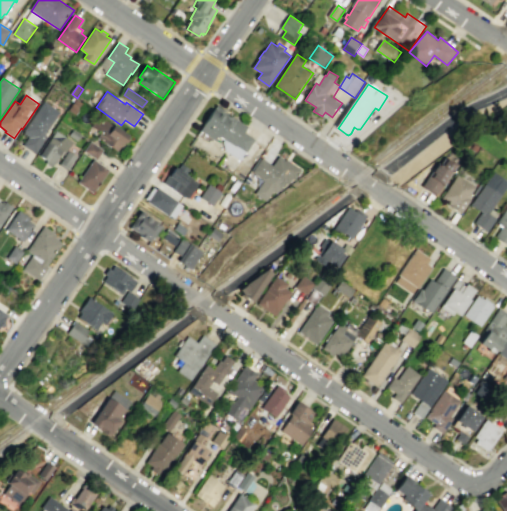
[(46,101),(62,113),(47,135),(49,136),(37,154),(25,145),(31,137),(24,132),(46,101)]
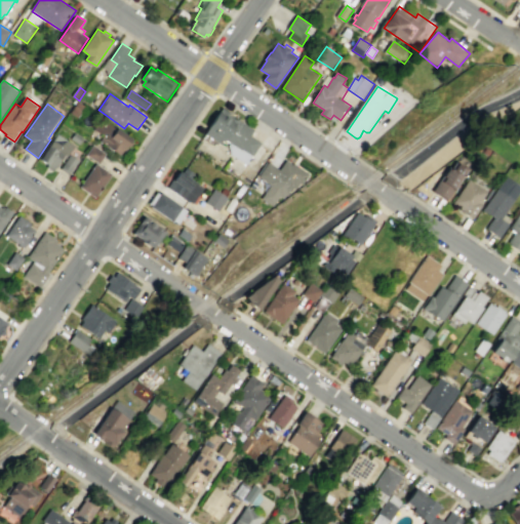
[(264,144),(252,136),(256,130),(232,114),(233,112),(224,107),(205,134),(224,147),(228,140),(234,145),(229,151),(249,164),(264,144)]
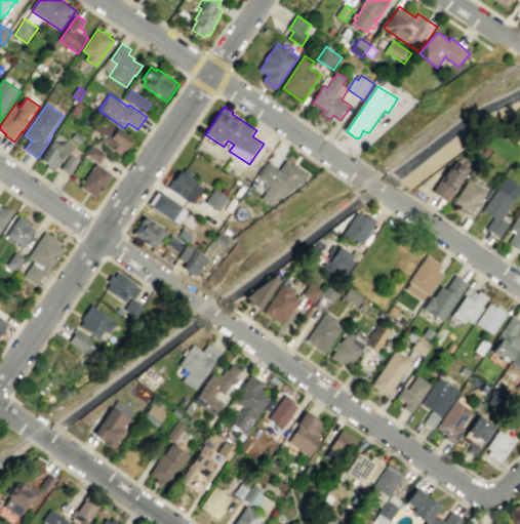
[(134,139),(133,142),(133,144),(132,147),(130,148),(124,156),(103,142),(107,135),(97,129),(105,119),(134,139)]
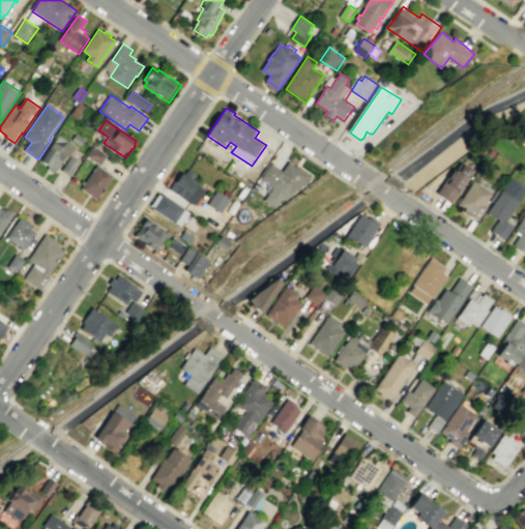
[(78,134),(87,140),(83,147),(74,140),(78,134)]
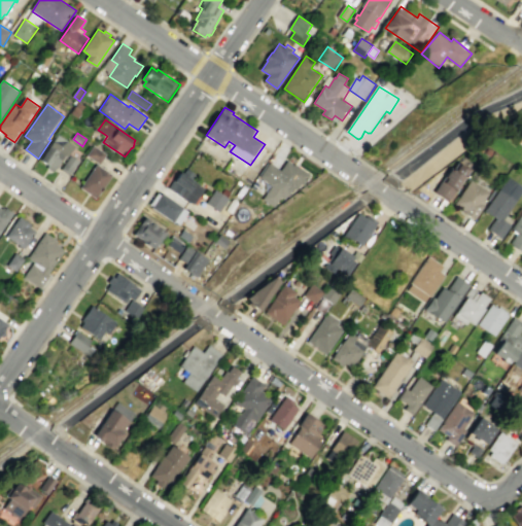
[(60,134),(77,146),(70,159),(66,155),(56,172),(48,168),(50,166),(42,161),(60,134)]
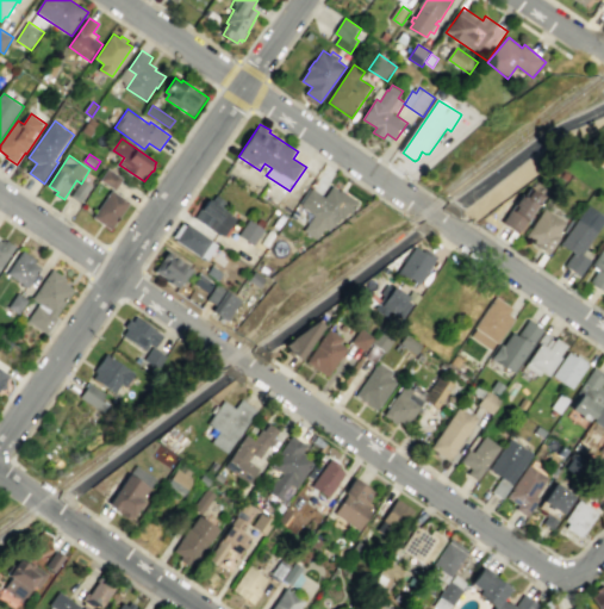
[(111,168),(126,179),(118,191),(103,181),(111,168)]
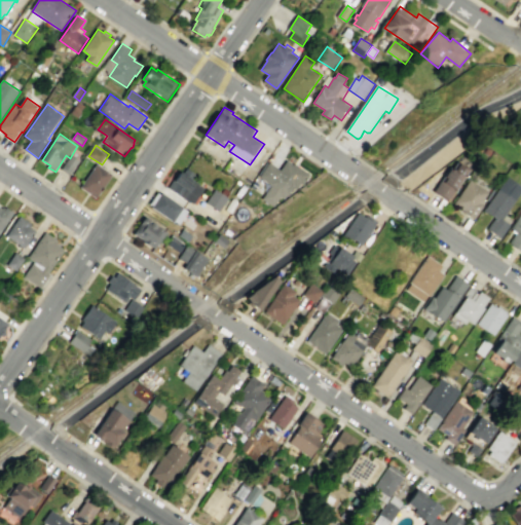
[(73,155),(81,161),(71,176),(63,170),(73,155)]
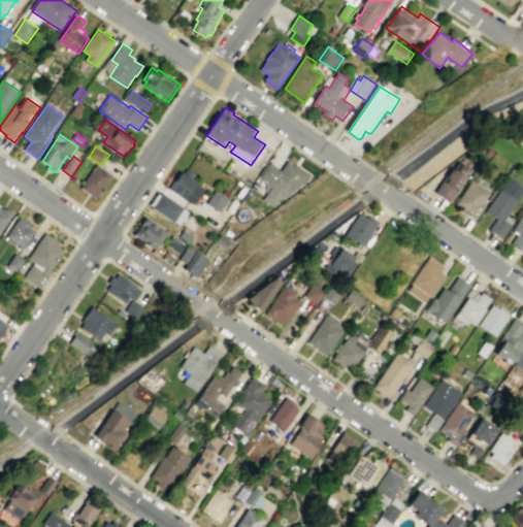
[(290,161),(296,165),(297,165),(314,175),(306,186),(303,184),(299,191),(296,189),(291,197),(290,196),(287,200),(283,198),(276,207),(265,200),(274,187),(261,176),(270,162),(283,171),(290,161)]
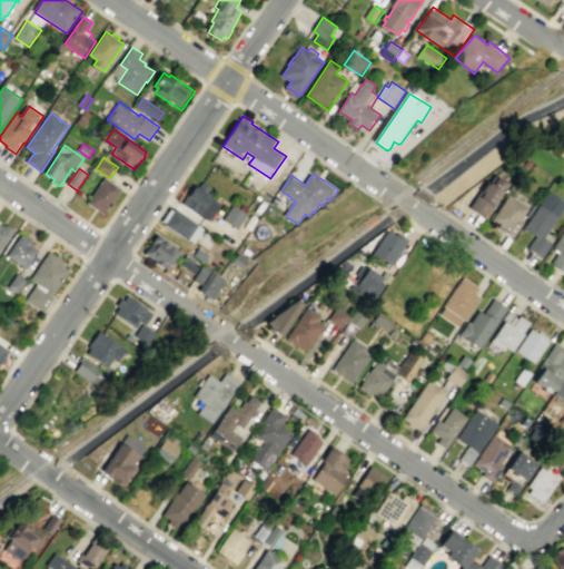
[(88,204),(106,216),(124,189),(106,177),(88,204)]
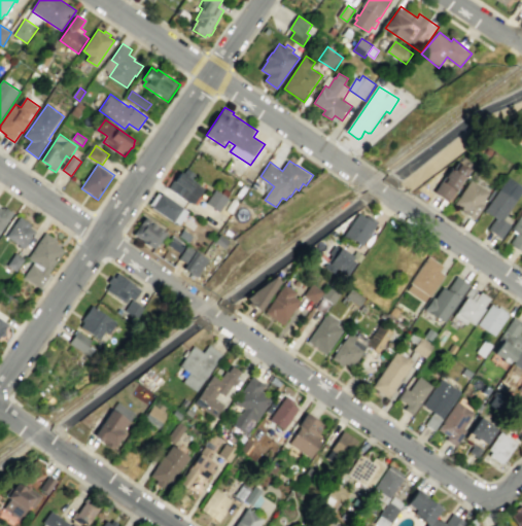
[(459,164),(472,171),(468,175),(471,177),(452,204),(436,193),(452,167),(455,169),(459,164)]
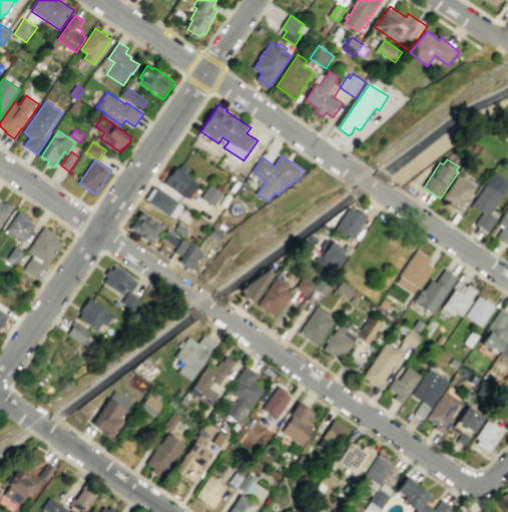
[(172,165),(180,170),(183,164),(192,170),(188,175),(201,184),(191,199),(187,196),(187,198),(165,183),(166,182),(162,179),(172,165)]
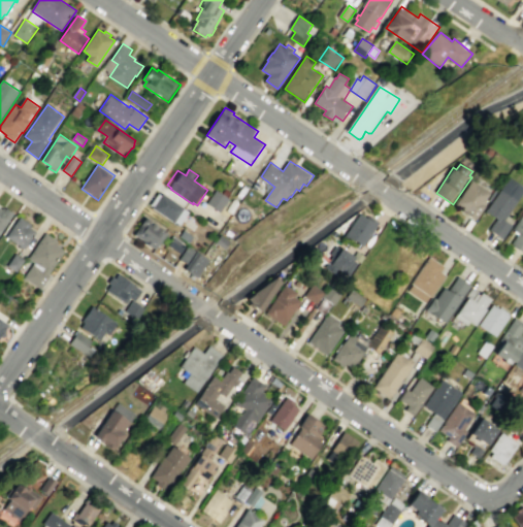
[(522,186),(511,177),(486,212),(498,220),(491,230),(504,239),(514,226),(505,221),(522,196),(522,186)]
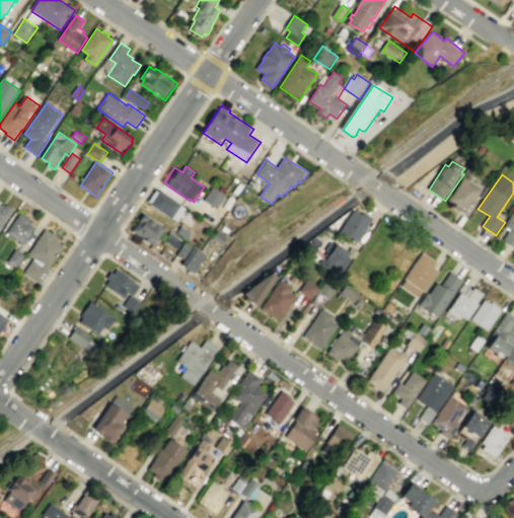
[(465,178),(484,190),(476,201),(479,203),(469,217),(458,209),(459,208),(450,202),(465,178)]
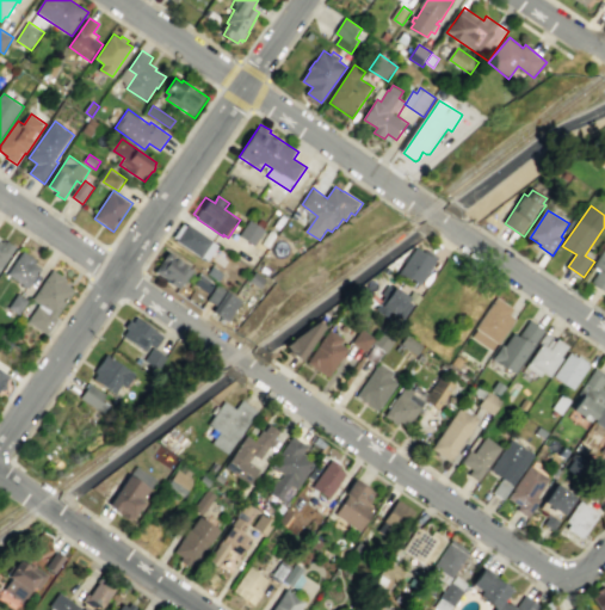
[(252,220),(267,230),(257,247),(241,236),(252,220)]
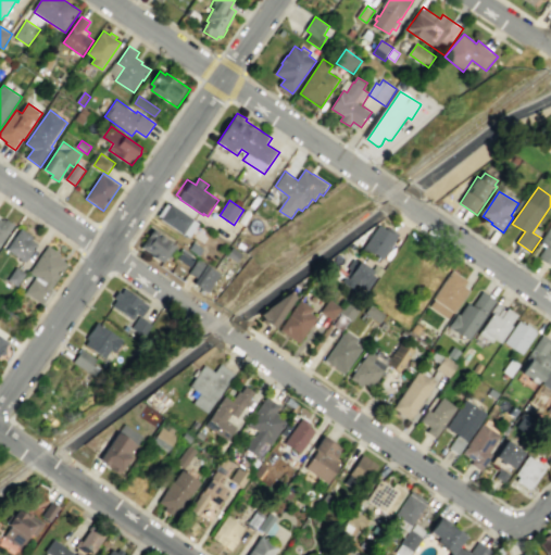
[(167,204),(160,216),(163,218),(162,221),(185,236),(186,234),(191,238),(201,224),(172,204),(171,206),(167,204)]
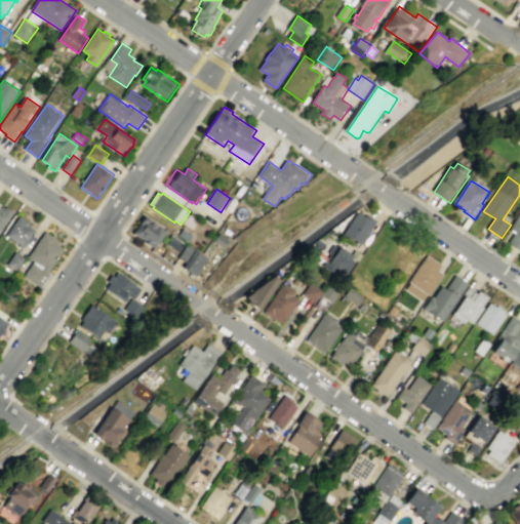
[(0,205),(3,208),(4,206),(7,208),(7,207),(15,213),(1,235),(0,234),(0,205)]
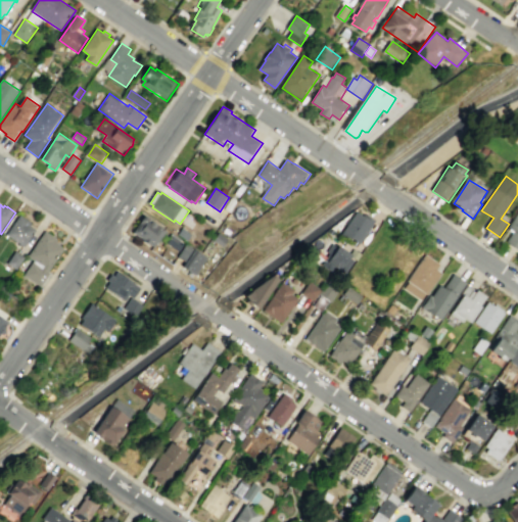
[(378,221),(362,245),(344,234),(359,212),(364,216),(366,212),(378,221)]
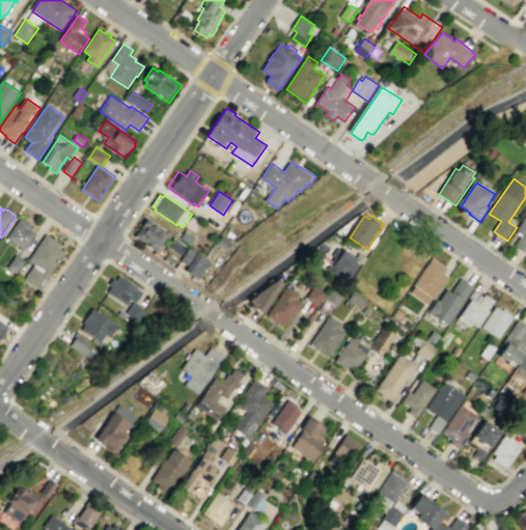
[(22,218),(34,226),(32,229),(38,233),(27,251),(8,239),(22,218)]
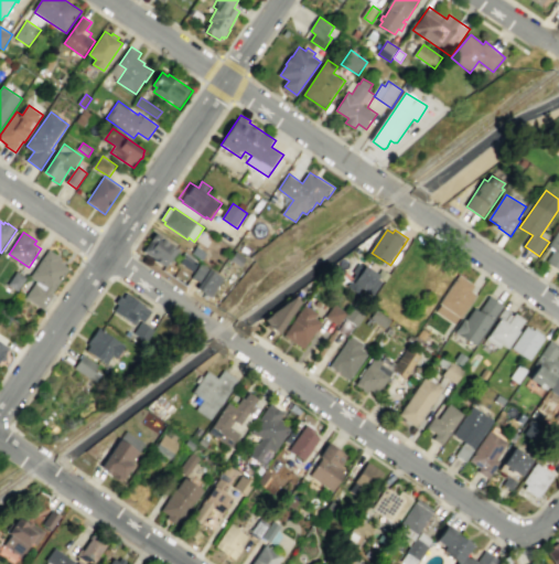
[(558,232),(549,246),(556,251),(549,262),(558,268),(558,232)]
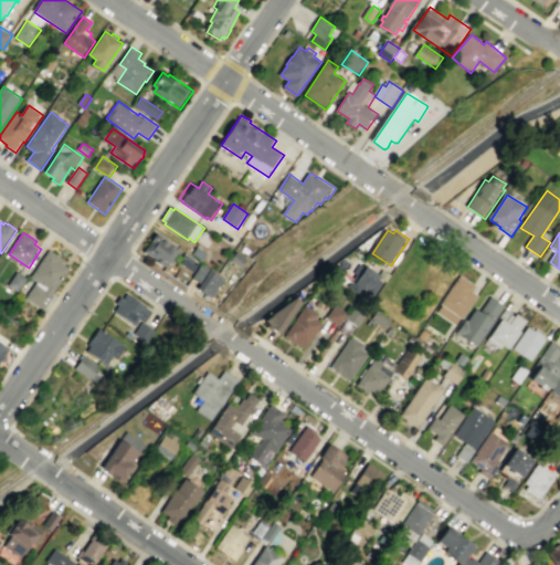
[(158,233),(185,251),(176,263),(172,260),(168,267),(165,264),(164,265),(156,260),(157,259),(145,251),(158,233)]
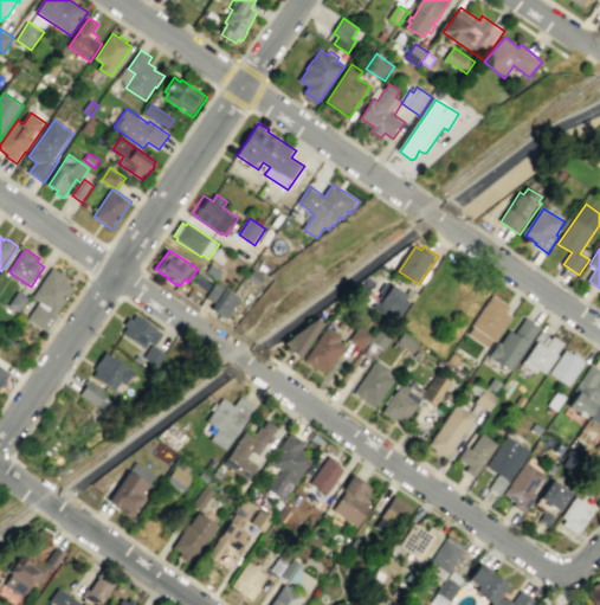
[(213,264),(224,272),(219,280),(208,271),(213,264)]
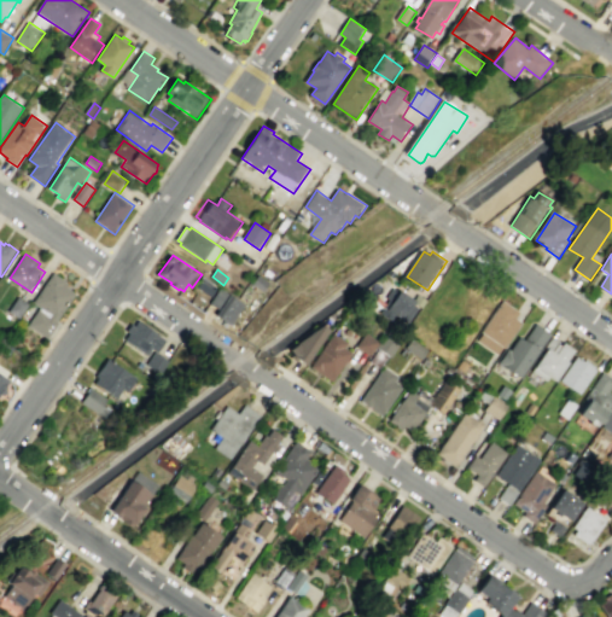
[(56,273),(70,284),(68,286),(77,295),(59,321),(62,322),(50,339),(30,326),(41,309),(34,303),(56,273)]
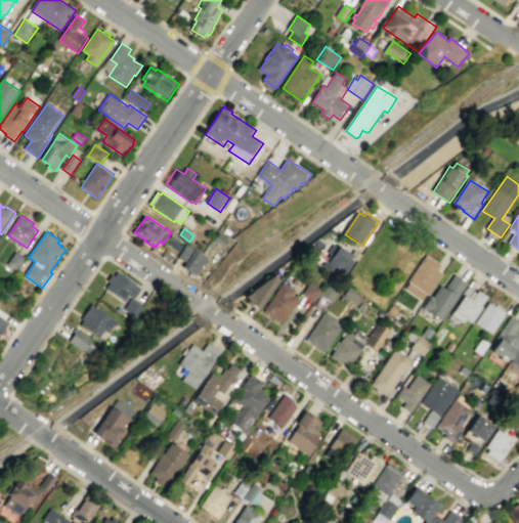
[(167,244),(181,253),(186,244),(183,242),(184,241),(173,233),(167,244)]
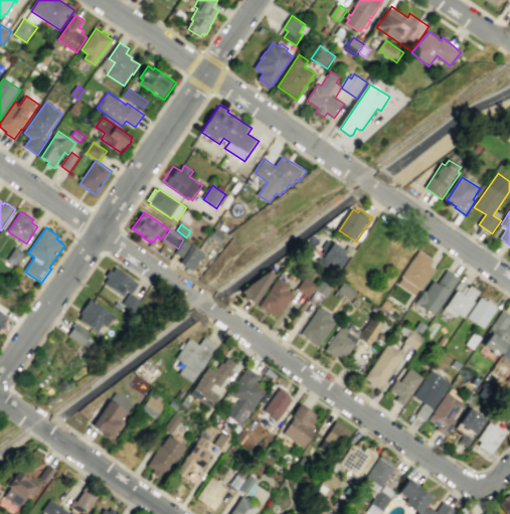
[(217,229),(227,236),(221,243),(211,236),(217,229)]
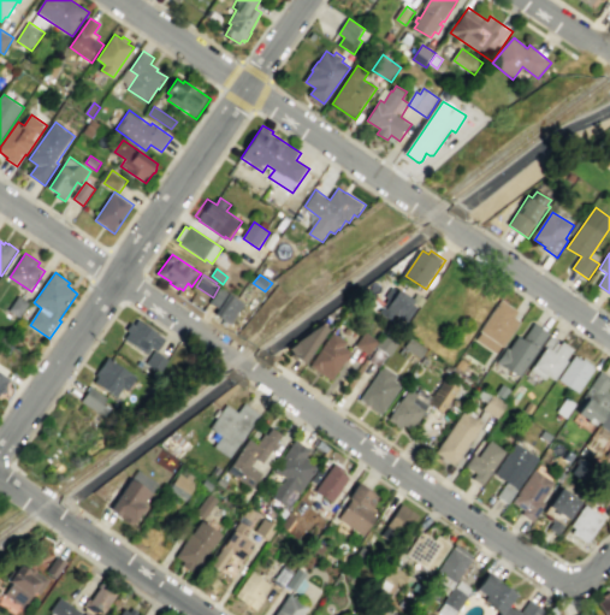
[(394,287),(386,297),(389,300),(379,313),(392,321),(396,315),(403,320),(404,318),(412,323),(427,300),(419,294),(415,300),(400,289),(398,290),(394,287)]
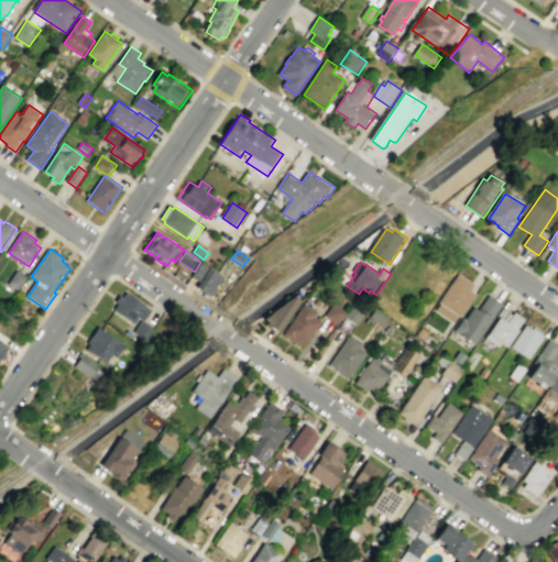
[(203,263),(226,278),(212,297),(197,287),(201,282),(194,276),(203,263)]
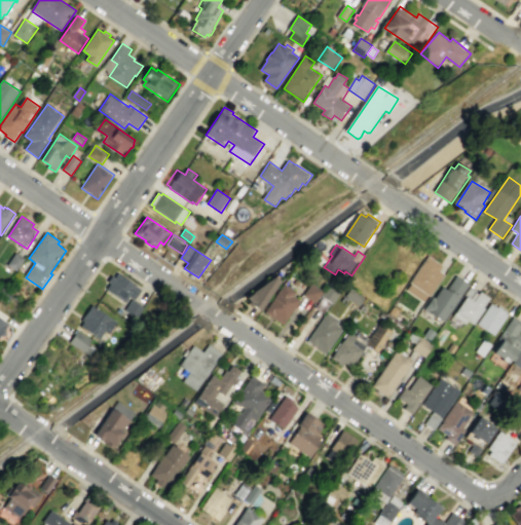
[(17,253),(27,259),(19,271),(9,265),(17,253)]
